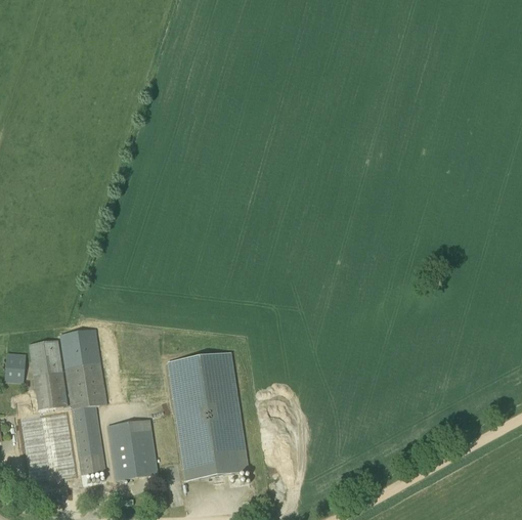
[(47,455),(64,452),(57,406),(69,404),(59,339),(31,343),(47,455)]
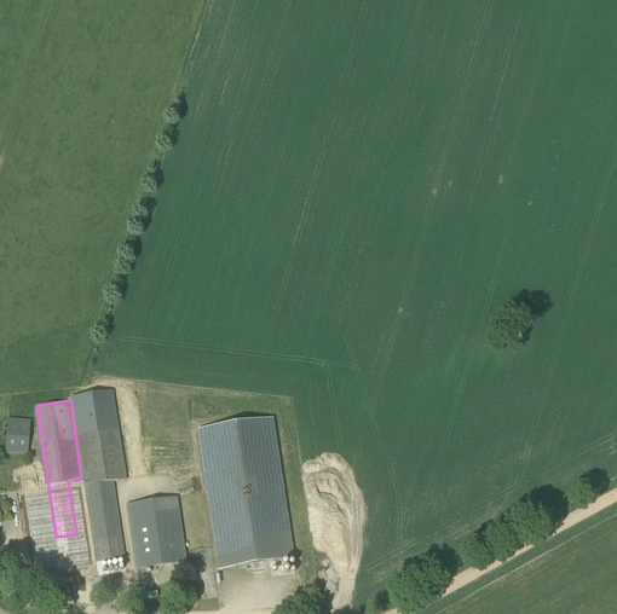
[(29,451),(32,417),(10,415),(6,450),(29,451)]
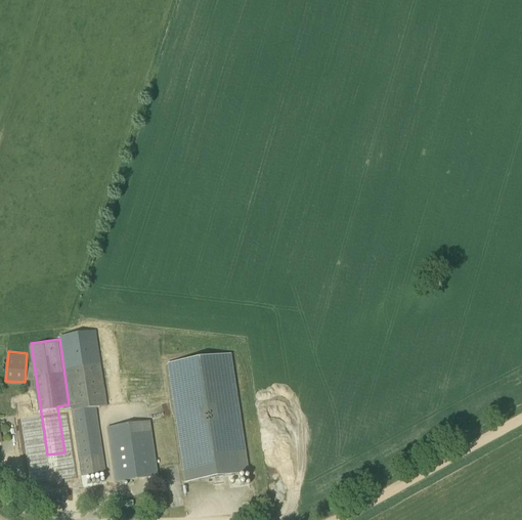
[(233,351),(169,360),(186,479),(251,470),(233,351)]
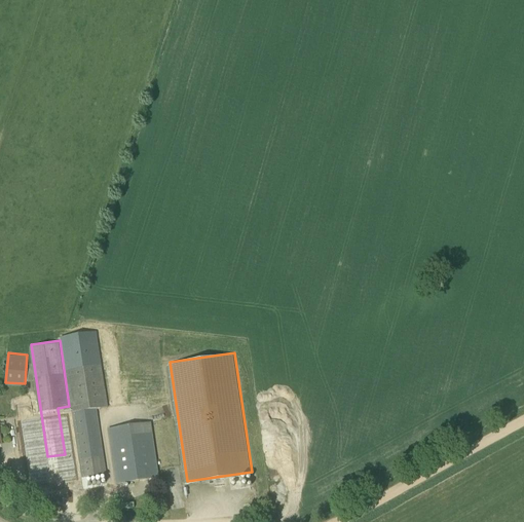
[(84,474),(108,471),(100,417),(98,406),(109,404),(103,362),(67,367),(84,474)]
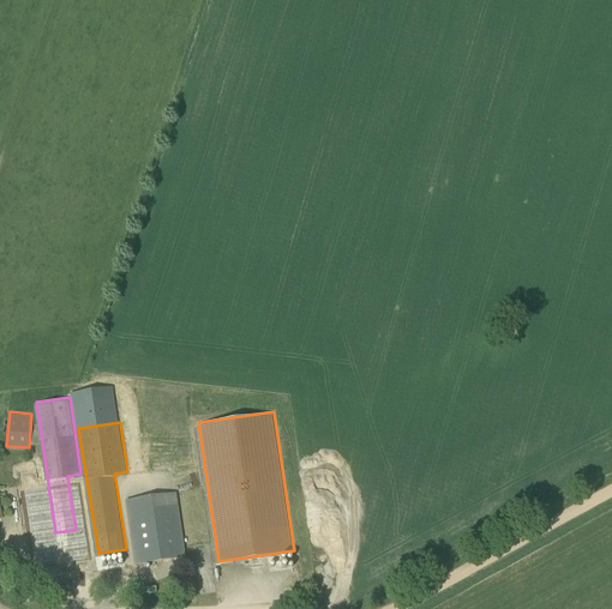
[(138,561),(186,554),(177,490),(129,498),(138,561)]
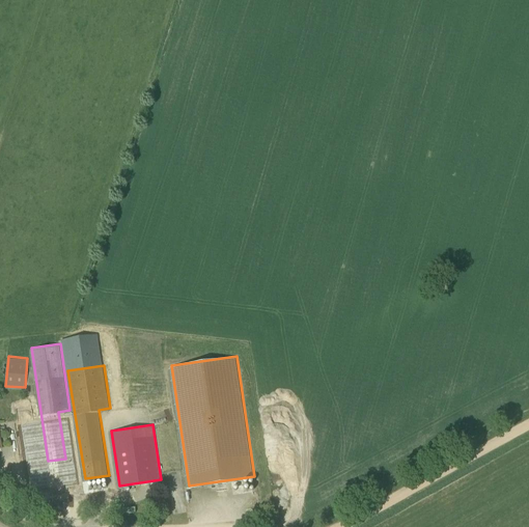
[(44,498),(68,494),(64,470),(39,473),(44,498)]
